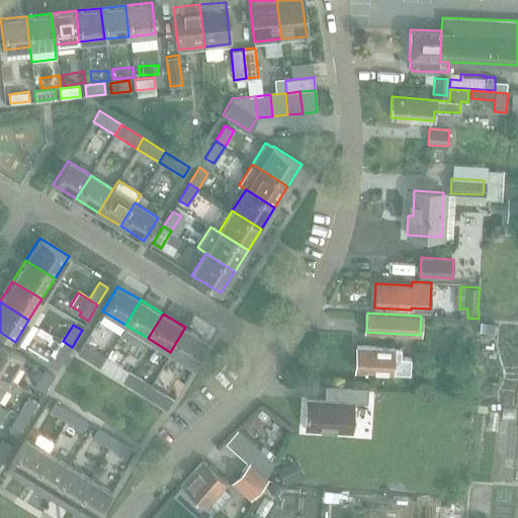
[(185,327),(170,352),(193,366),(208,341),(185,327)]
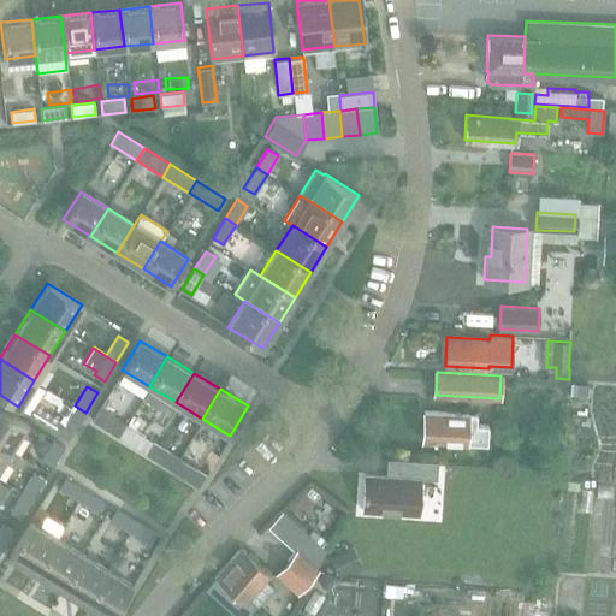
[(86,413),(75,406),(72,409),(66,406),(60,413),(67,418),(64,422),(59,420),(59,419),(36,404),(30,415),(31,416),(69,438),(72,432),(73,432),(86,413)]
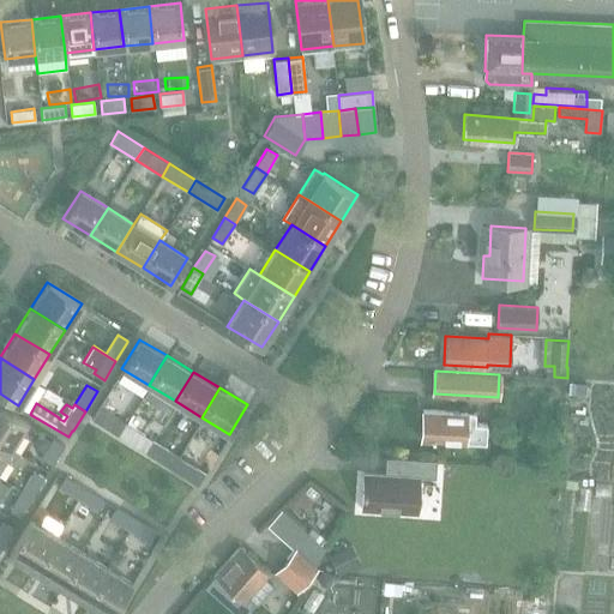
[(0,443),(10,449),(25,423),(0,408),(0,443)]
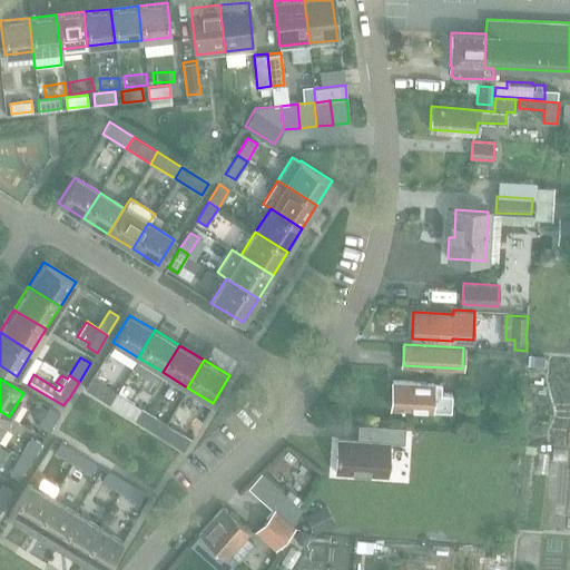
[(109,405),(116,393),(92,379),(86,391),(109,405)]
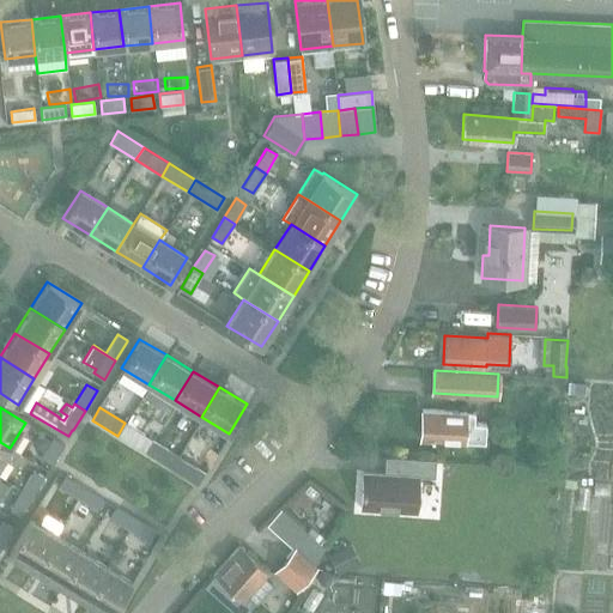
[(462,439),(484,441),(485,424),(473,423),(473,412),(422,410),(420,438),(447,439),(449,444),(459,444),(462,439)]
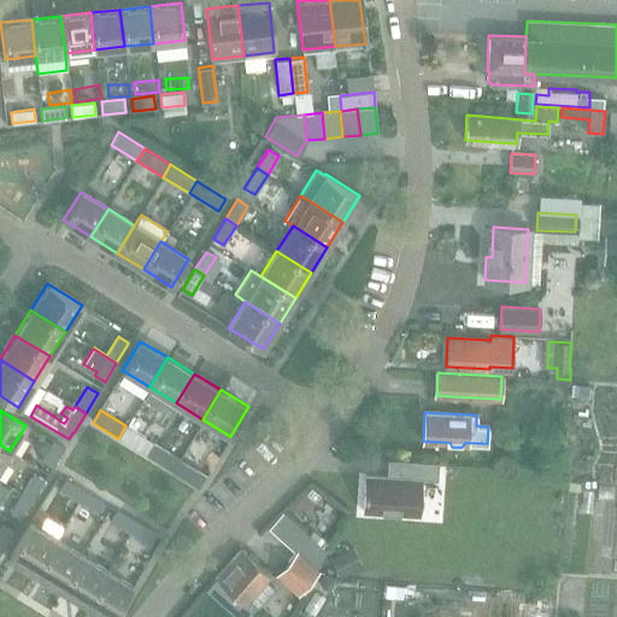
[(145,454),(153,442),(125,425),(118,439),(145,454)]
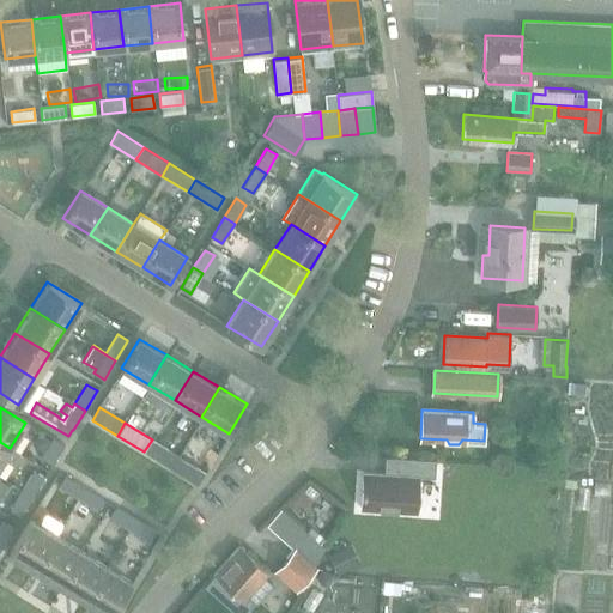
[(41,457),(52,465),(62,445),(53,438),(41,457)]
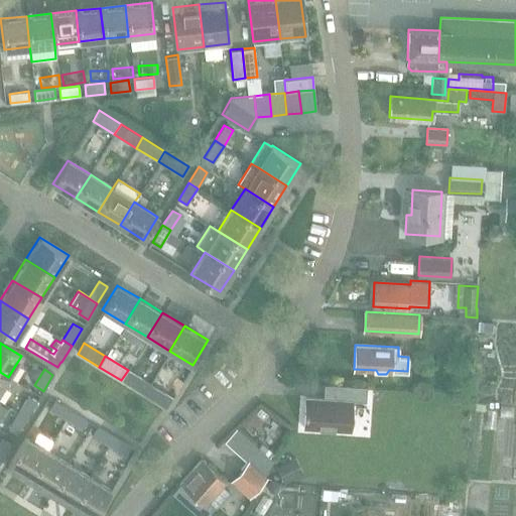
[(143,393),(149,383),(128,370),(121,380),(143,393)]
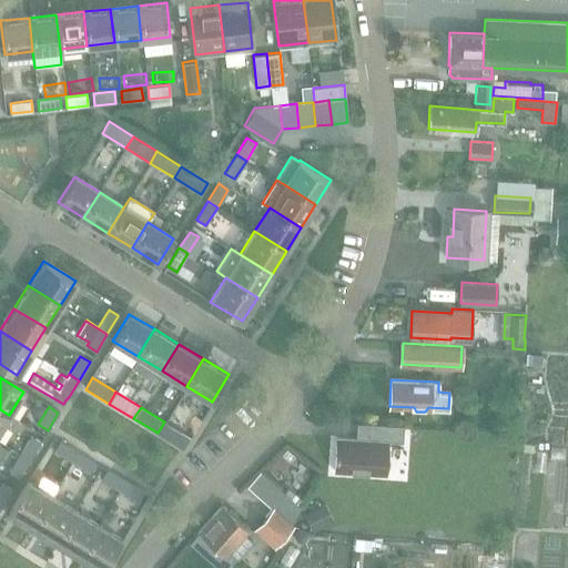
[(56,419),(49,429),(88,459),(95,449),(56,419)]
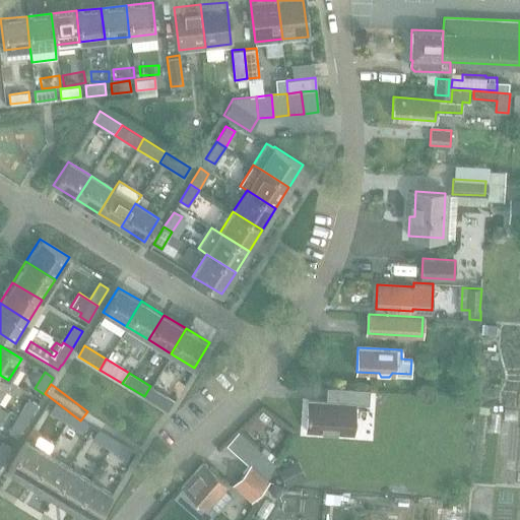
[(150,386),(144,396),(168,411),(175,401),(150,386)]
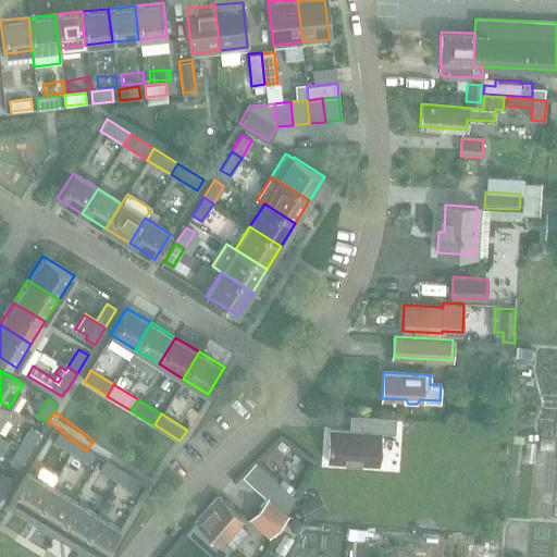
[(379,433),(394,434),(395,418),(354,415),(353,430),(330,429),(327,462),(376,466),(379,433)]
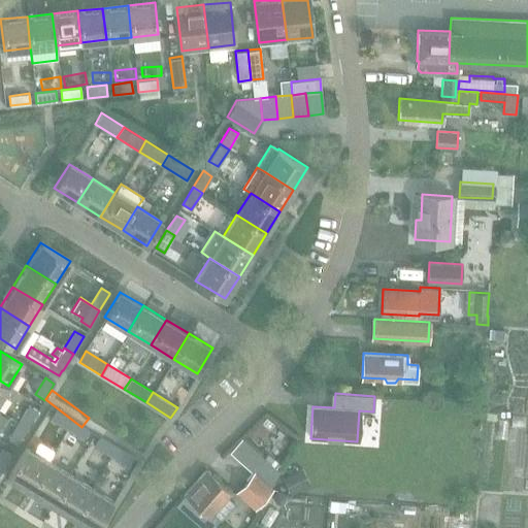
[(19,422),(28,428),(37,410),(28,405),(19,422)]
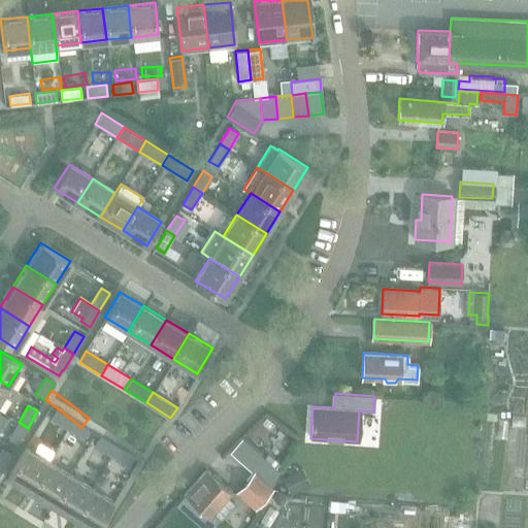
[(67,429),(72,421),(55,410),(50,419),(67,429)]
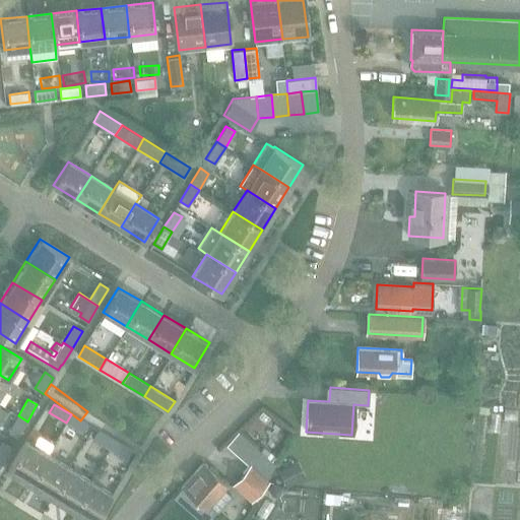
[(71,414),(66,423),(81,433),(86,425),(71,414)]
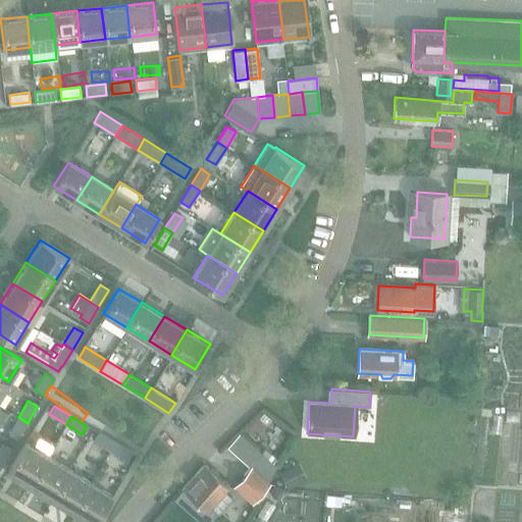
[(17,439),(28,423),(18,417),(8,433),(17,439)]
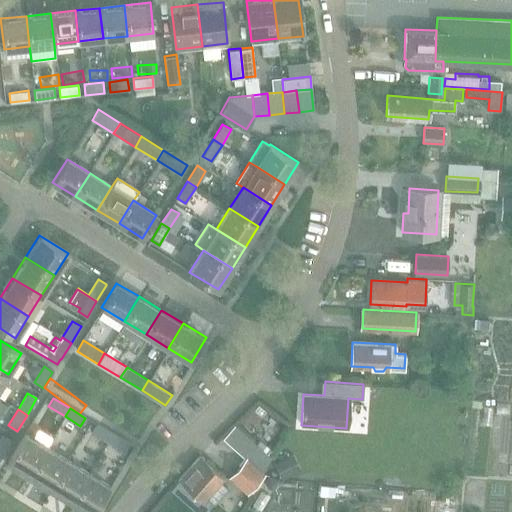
[(107,442),(112,434),(96,424),(91,432),(107,442)]
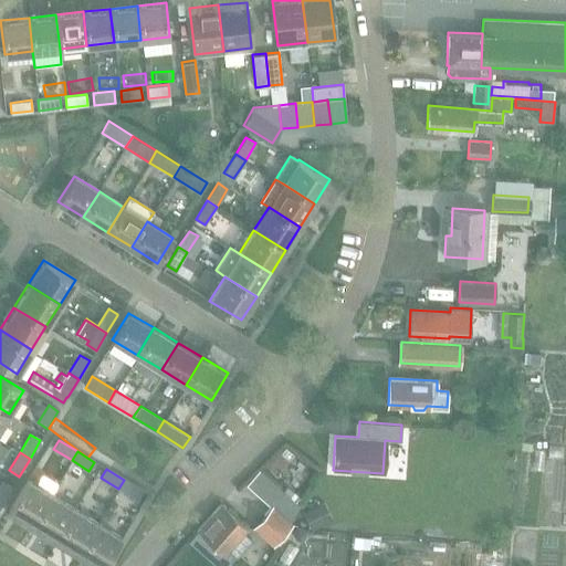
[(31,526),(51,494),(27,480),(7,512),(31,526)]
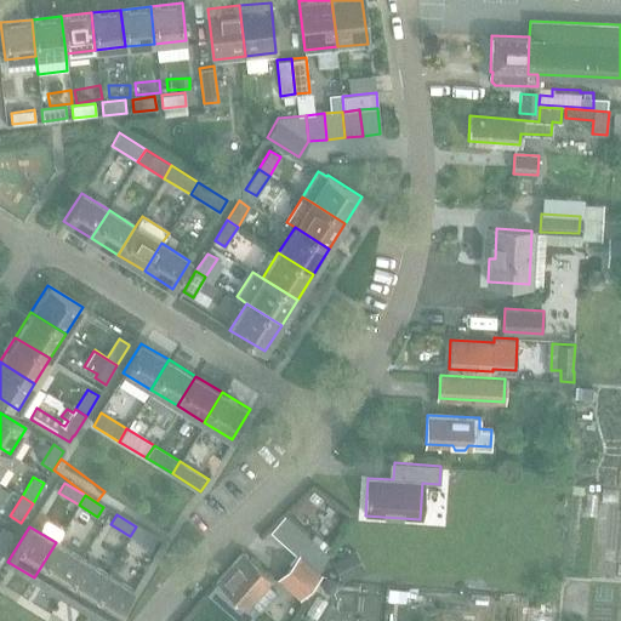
[(136,527),(130,536),(151,548),(157,539),(136,527)]
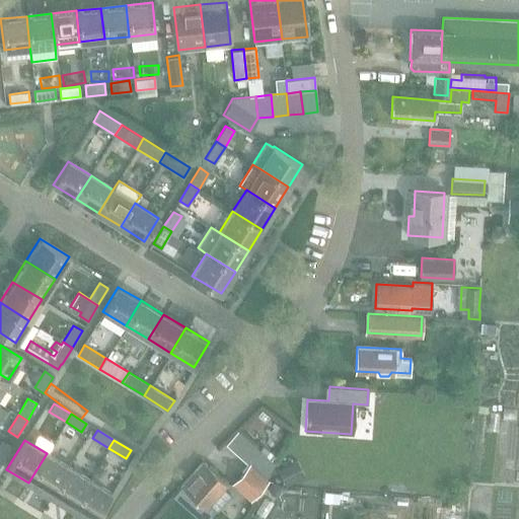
[(0,444),(0,461),(1,462),(11,447),(2,441),(0,444)]
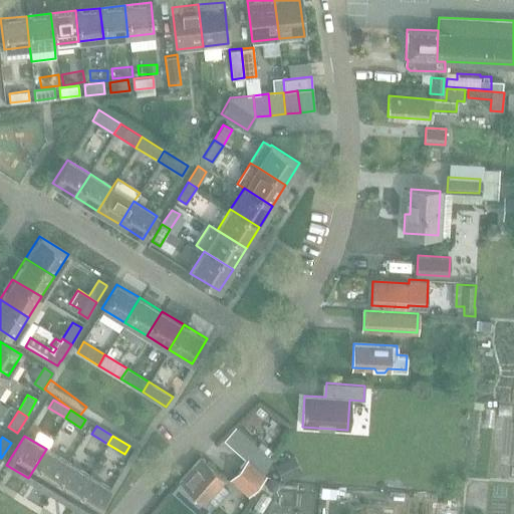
[(50,491),(67,462),(46,449),(28,478),(50,491)]
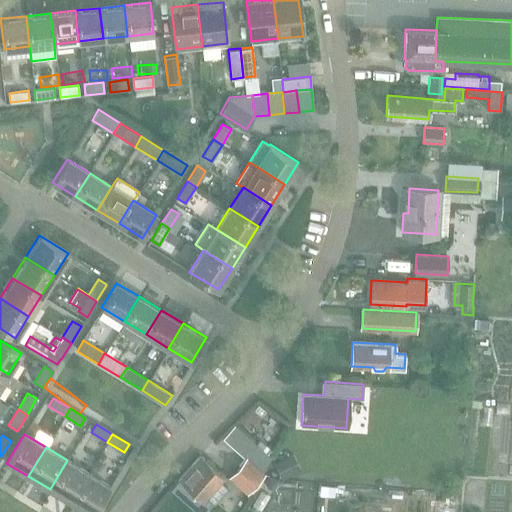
[(228,477),(247,494),(265,474),(261,471),(267,465),(252,451),(228,477)]
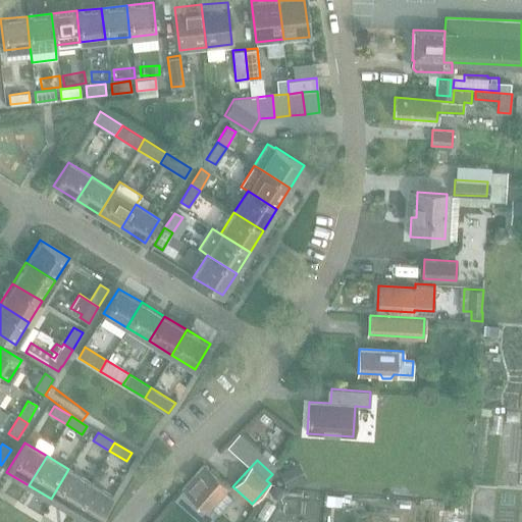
[(200,466),(180,487),(195,500),(191,505),(208,521),(216,512),(230,496),(223,489),(227,485),(203,463),(200,466)]
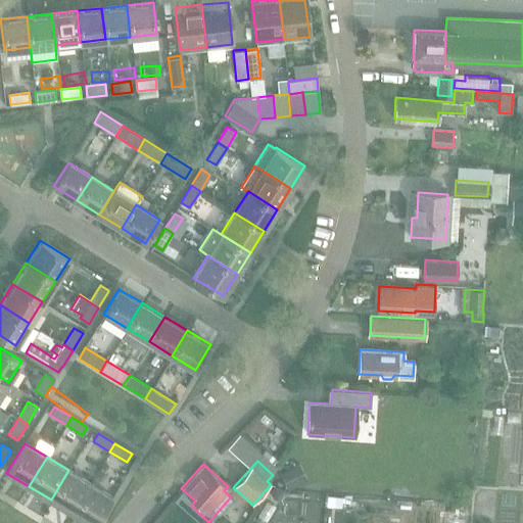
[(73,513),(90,483),(68,470),(51,500),(73,513)]
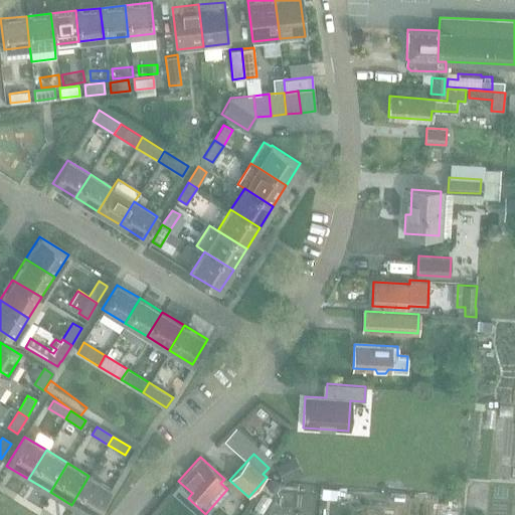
[(89,476),(71,505),(88,514),(95,514),(112,489),(89,476)]
